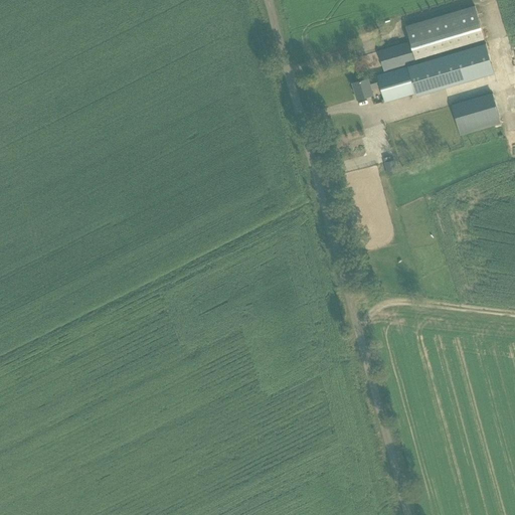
[(407,63),(408,66),(417,63),(416,58),(484,39),(474,5),(406,25),(411,41),(401,44),(391,47),(390,44),(385,46),(386,48),(378,51),(384,70),(394,67),(407,63)]
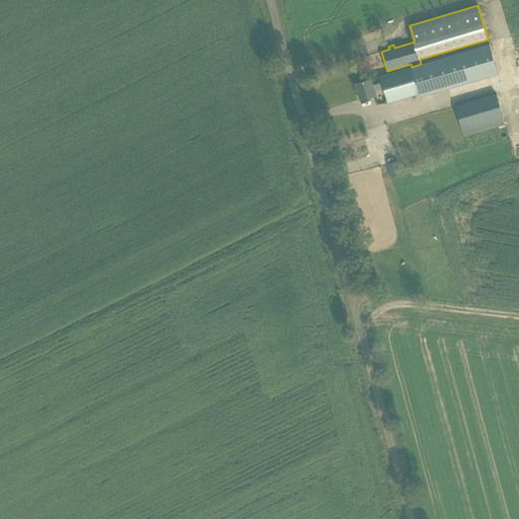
[(421,64),(412,67),(380,76),(380,77),(371,80),(371,79),(356,83),(361,99),(376,95),(374,89),(383,87),(388,102),(397,99),(419,94),(420,96),(499,74),(490,45),(421,64)]
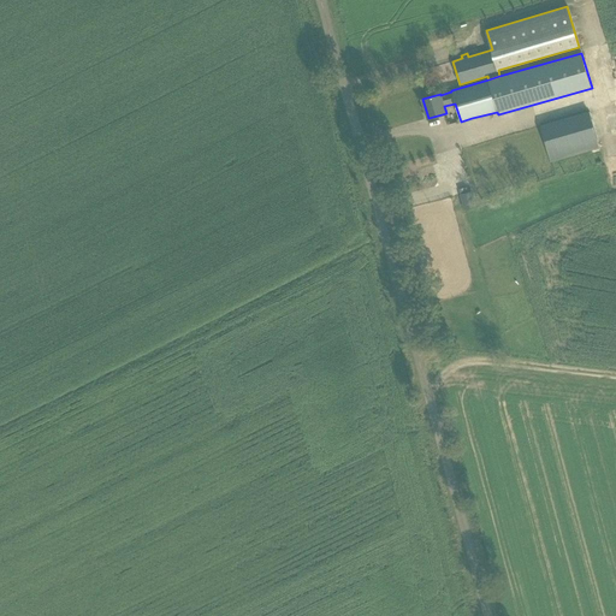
[(588,112),(540,125),(551,161),(599,148),(588,112)]
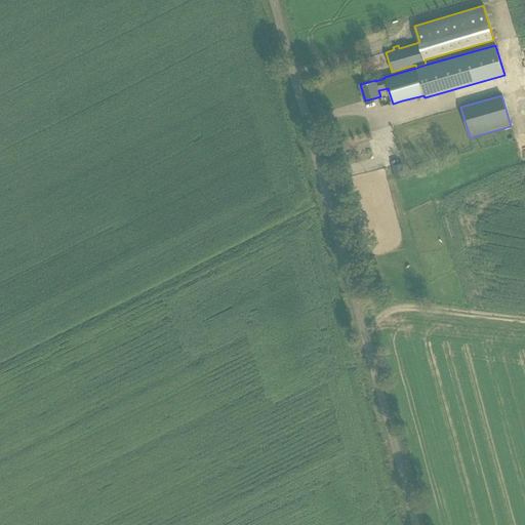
[(393,165),(396,178),(405,175),(401,163),(393,165)]
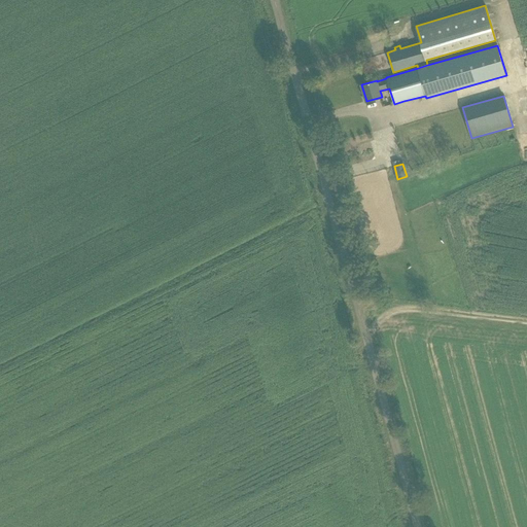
[(375,234),(379,254),(406,248),(399,219),(379,223),(379,224),(378,225),(379,233),(375,234)]
